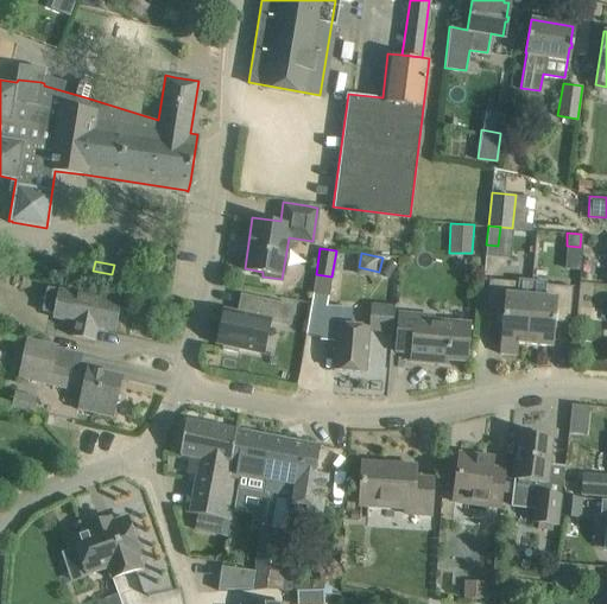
[(518,280),(488,277),(485,313),(501,315),(500,339),(526,342),(531,278),(519,277),(518,280)]
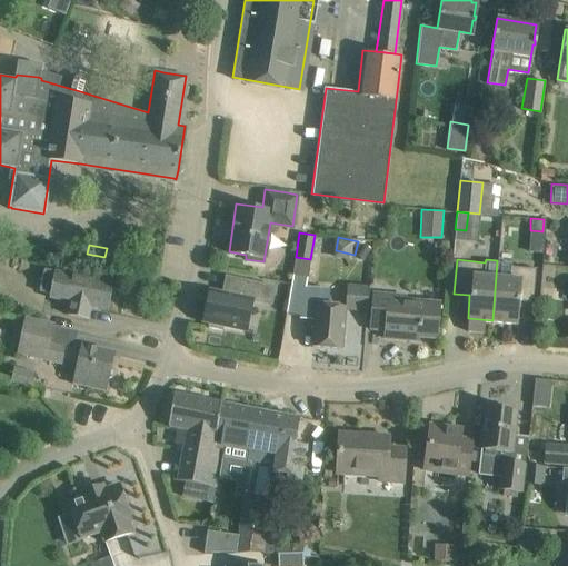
[(535,267),(509,265),(509,261),(497,260),(492,320),(517,323),(518,299),(532,300),(535,278),(535,267)]
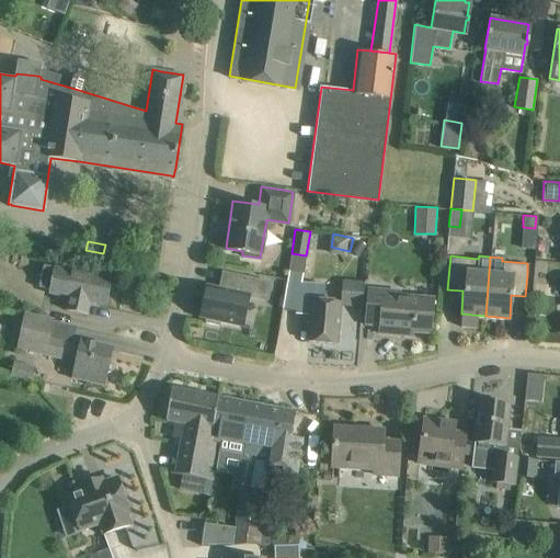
[(55,268),(50,266),(44,264),(40,285),(50,288),(49,292),(68,295),(66,308),(84,312),(88,299),(105,303),(111,279),(55,266),(55,268)]
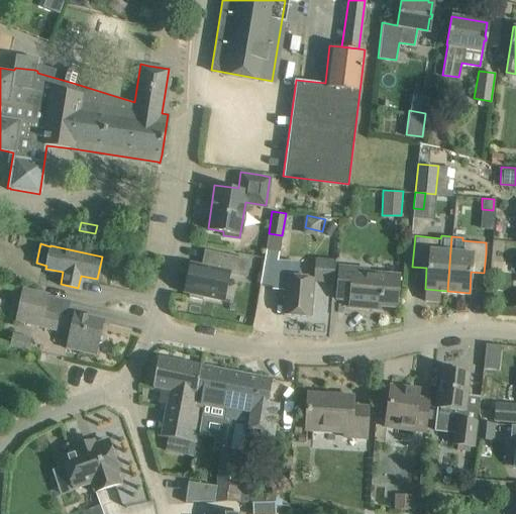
[(188,272),(184,290),(190,292),(189,295),(201,298),(202,294),(223,299),(229,272),(234,273),(237,257),(205,249),(201,265),(193,263),(191,273),(188,272)]
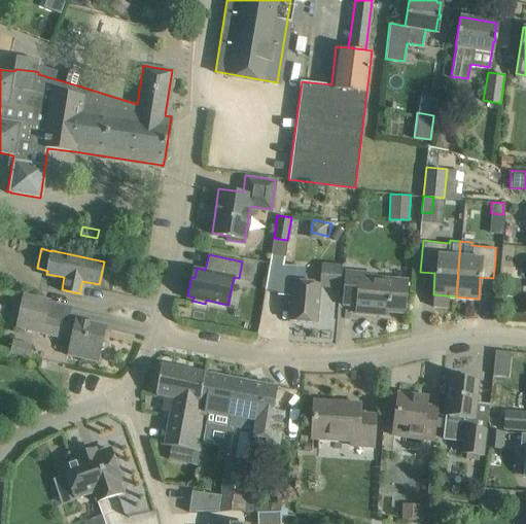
[(316,321),(317,301),(319,283),(303,282),(304,267),(279,265),(276,293),(290,294),(288,319),(316,321)]
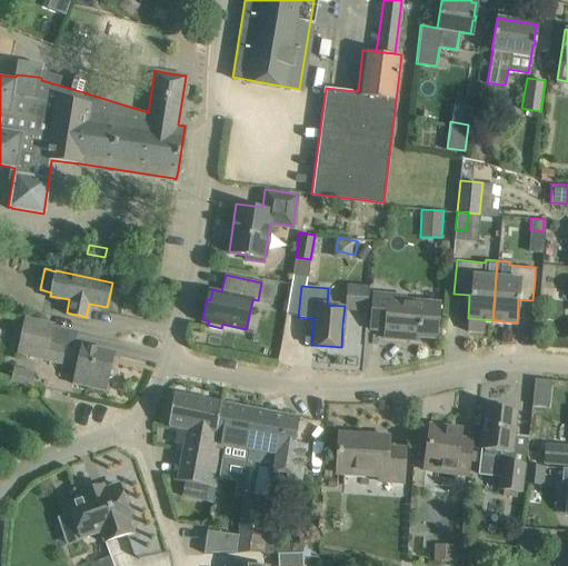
[(436,336),(438,315),(439,301),(405,298),(405,295),(372,291),(369,327),(384,328),(384,336),(417,339),(418,335),(436,336)]
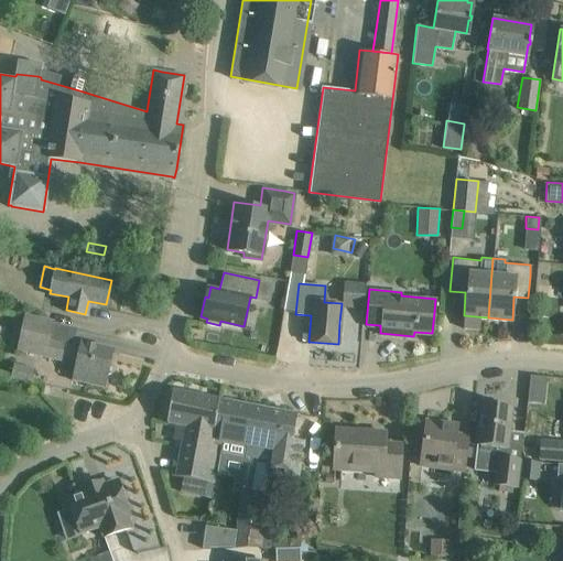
[(112,348),(82,342),(80,345),(49,337),(53,320),(25,313),(18,345),(44,352),(43,355),(61,358),(62,356),(76,359),(72,378),(104,386),(112,348)]
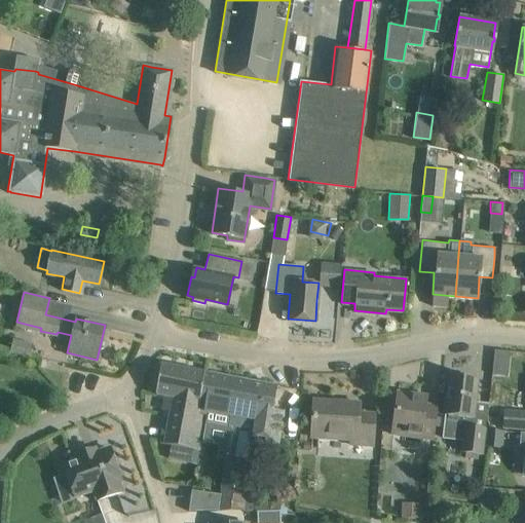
[(196,412),(203,372),(203,371),(160,363),(155,393),(163,395),(161,408),(169,409),(163,442),(179,445),(177,460),(196,463),(197,461),(204,420),(207,414),(196,412)]
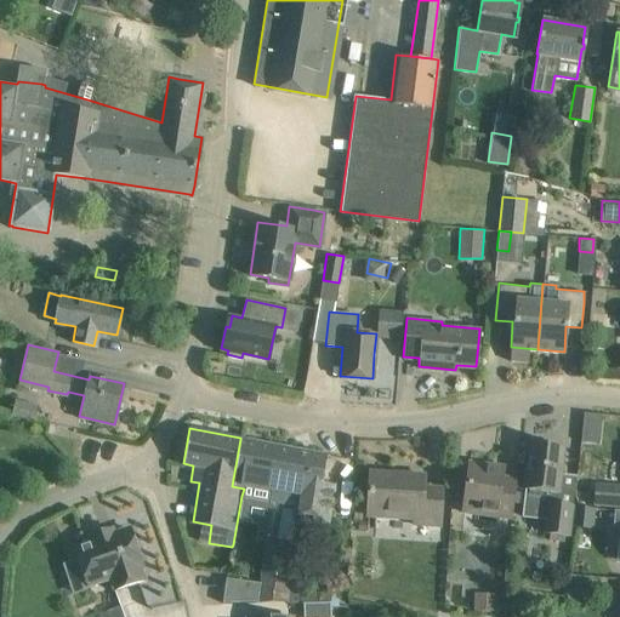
[(269,466),(273,445),(240,439),(232,486),(244,489),(242,496),(269,501),(276,467),(269,466)]
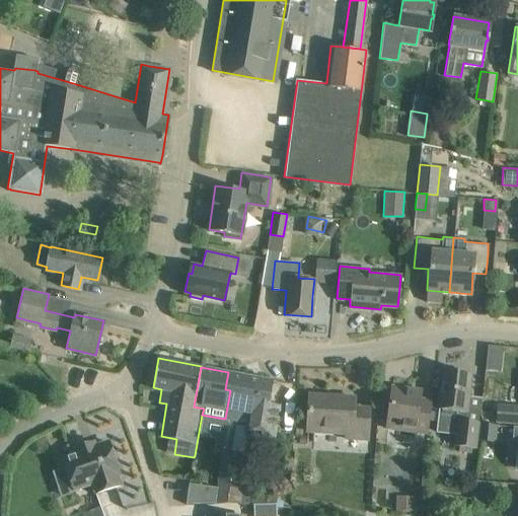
[(469,372),(443,369),(438,408),(436,430),(456,433),(454,444),(474,447),(477,421),(464,419),(469,372)]
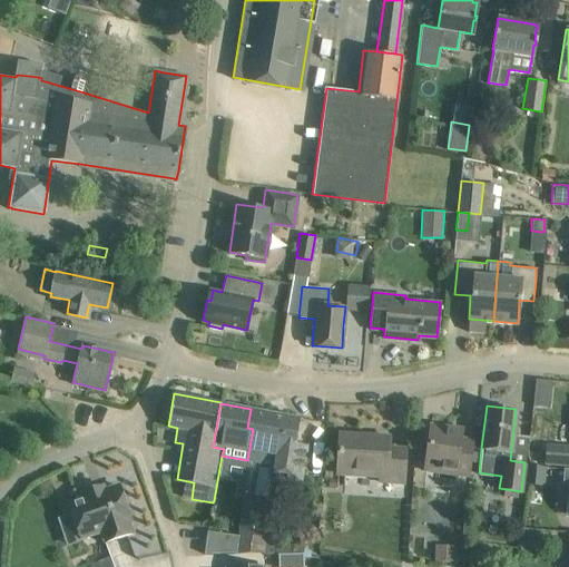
[(298,418),(251,409),(247,428),(253,429),(247,460),(253,461),(247,497),(266,499),(271,477),(297,481),(304,446),(293,443),(298,418)]
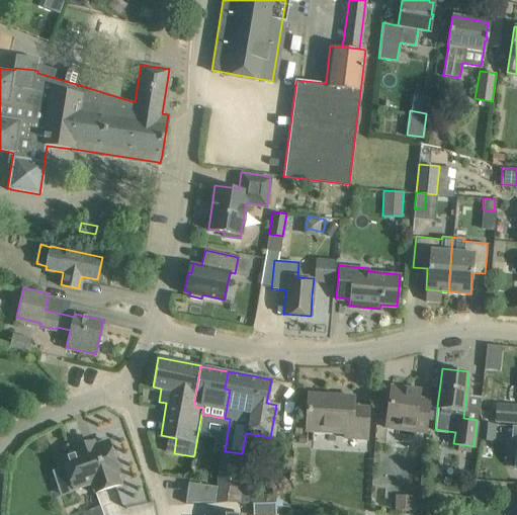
[(426,432),(427,419),(430,399),(418,397),(419,388),(391,384),(388,405),(384,427),(426,432)]
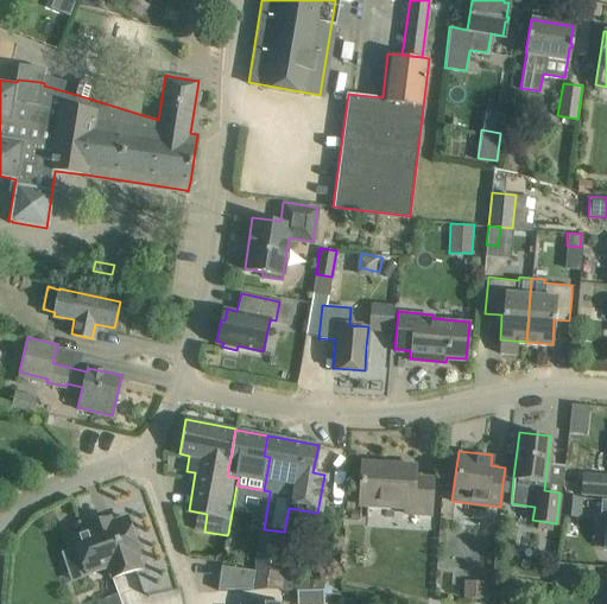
[(430,513),(430,501),(431,477),(415,476),(415,464),(361,461),(360,484),(359,500),(405,502),(404,512),(430,513)]
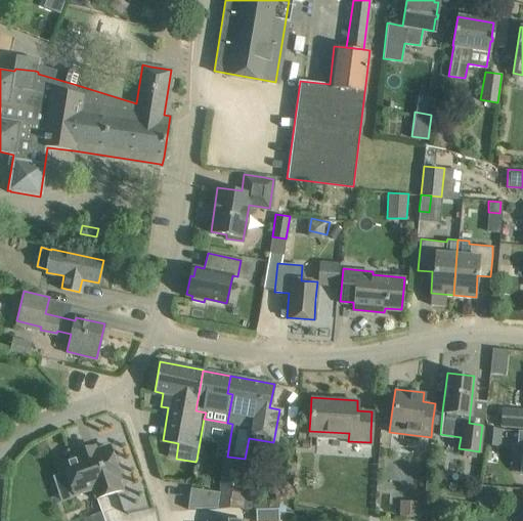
[(522,408),(499,407),(499,424),(522,425),(522,408)]
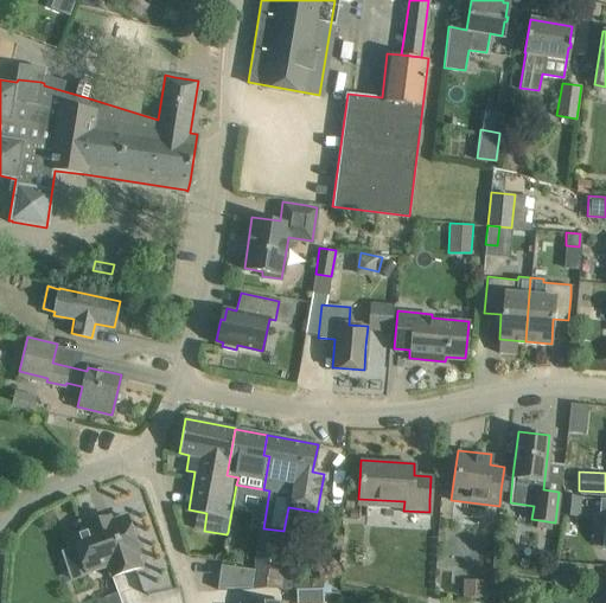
[(89,527),(72,533),(85,571),(107,564),(112,576),(140,565),(136,555),(139,553),(126,514),(102,523),(101,518),(87,523),(89,527)]
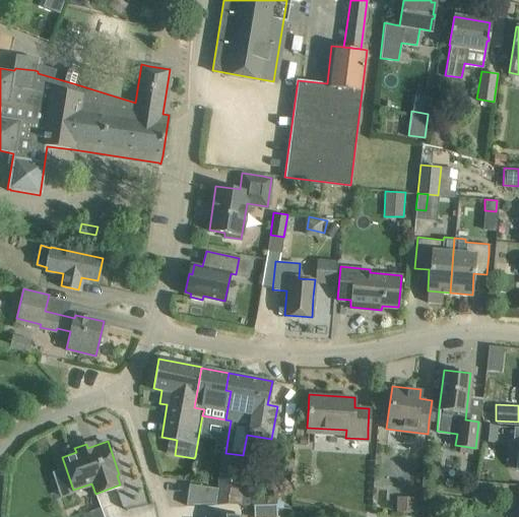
[(241,505),(242,493),(247,455),(243,455),(225,453),(223,453),(217,502),(241,505)]
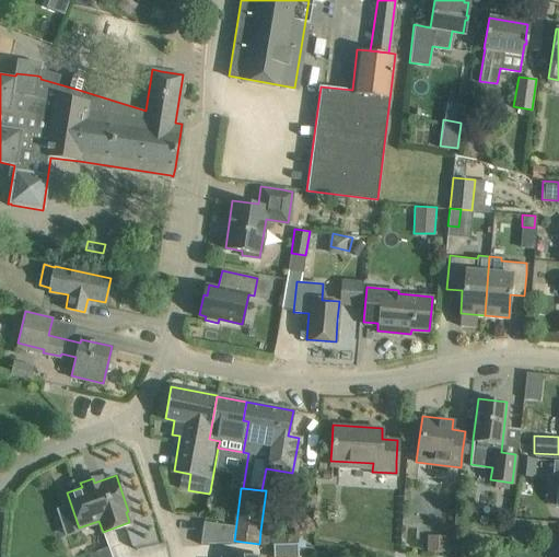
[(201,540),(201,542),(232,542),(232,536),(234,525),(231,524),(205,520),(204,525),(201,540)]
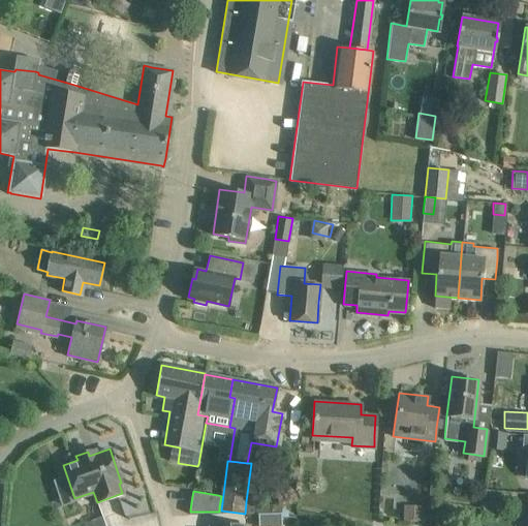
[(281,525),(281,512),(257,513),(257,525),(281,525)]
